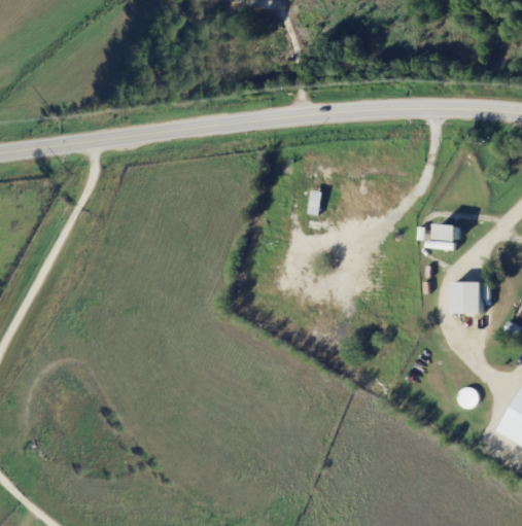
[(319,204),(317,215),(306,213),(310,189),(321,191),(319,204)]
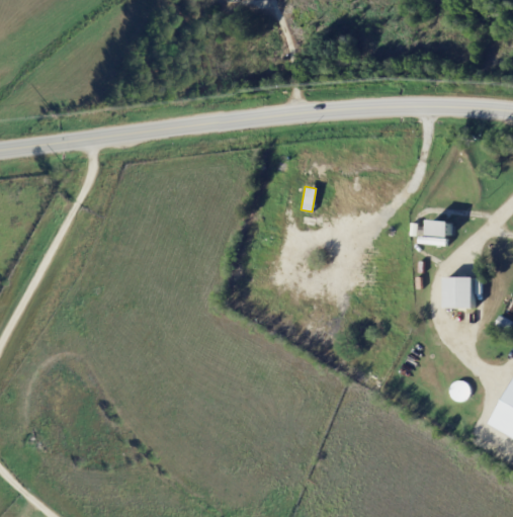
[(429,220),(449,222),(448,238),(427,236),(429,220)]
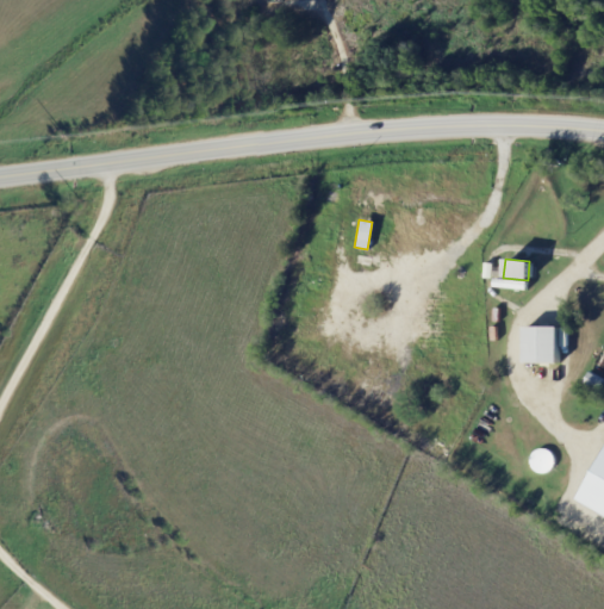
[(512,289),(491,286),(492,279),(524,281),(524,285),(525,285),(525,286),(524,286),(523,290),(512,289)]
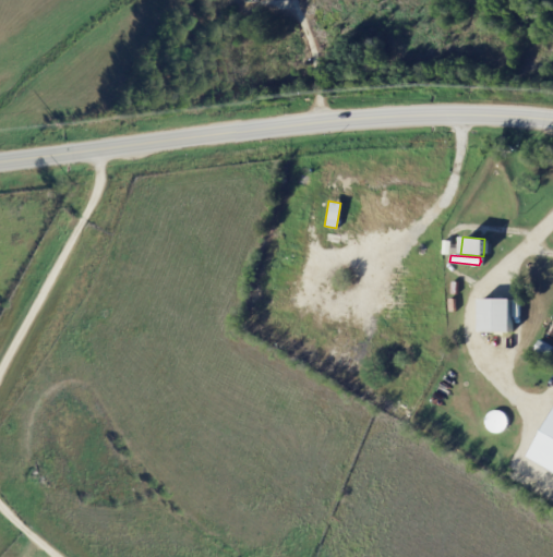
[(478,299),(508,300),(508,333),(497,333),(497,336),(488,336),(488,333),(477,333),(477,330),(475,330),(475,328),(477,328),(478,299)]
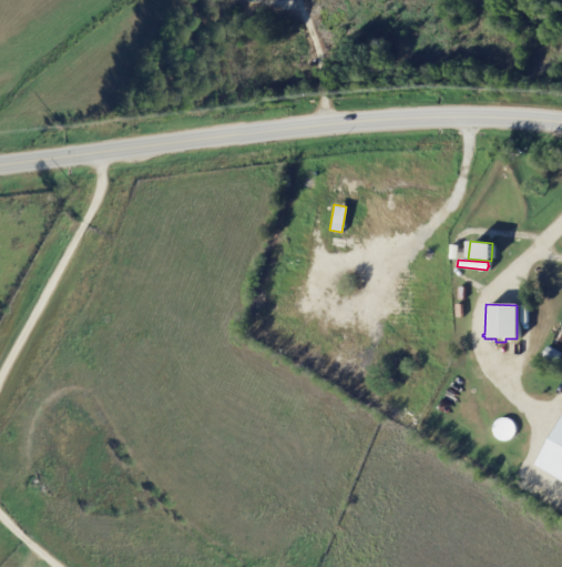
[(561,415),(561,478),(534,463),(561,415)]
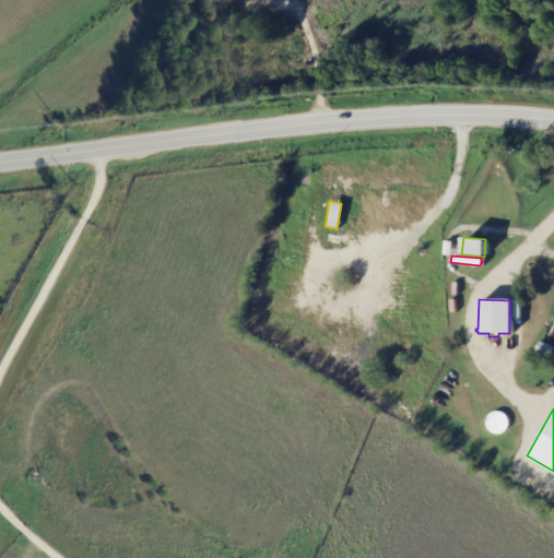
[(483,432),(503,431),(502,411),(482,412),(483,432)]
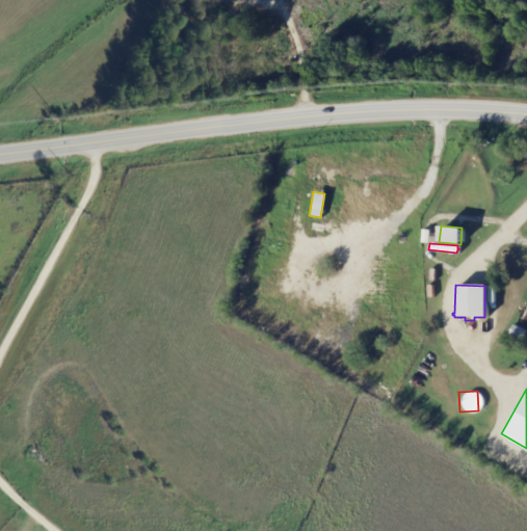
All buildings are outlined.
